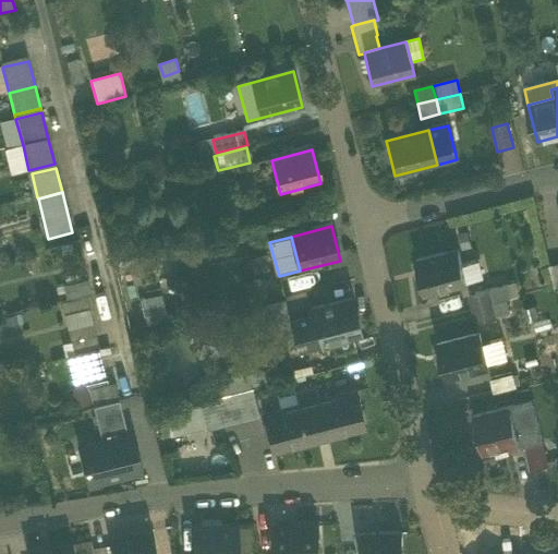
[(416,263),(425,297),(468,285),(459,252),(416,263)]
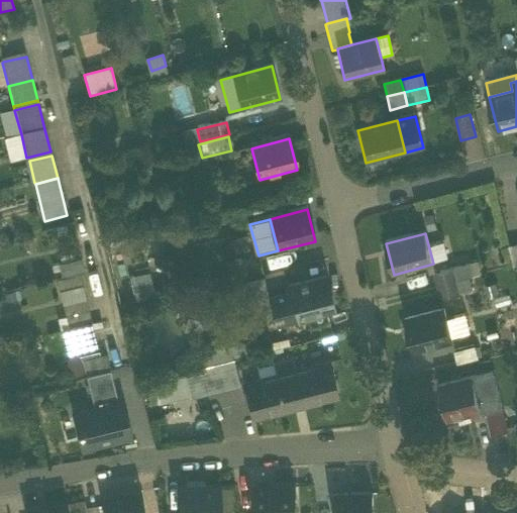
[(235,262),(240,285),(244,284),(265,279),(259,255),(235,262)]
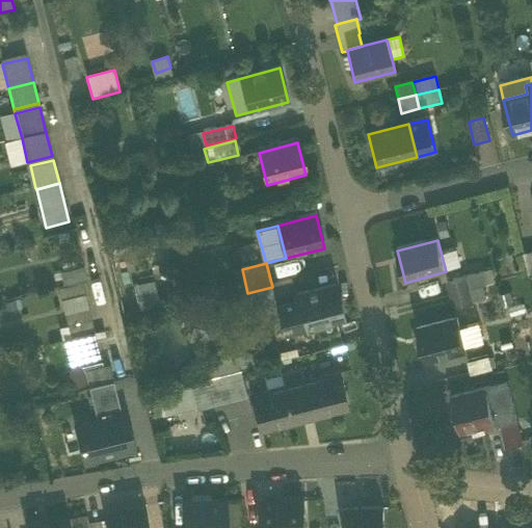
[(59,275),(63,289),(82,285),(85,284),(82,270),(59,275)]
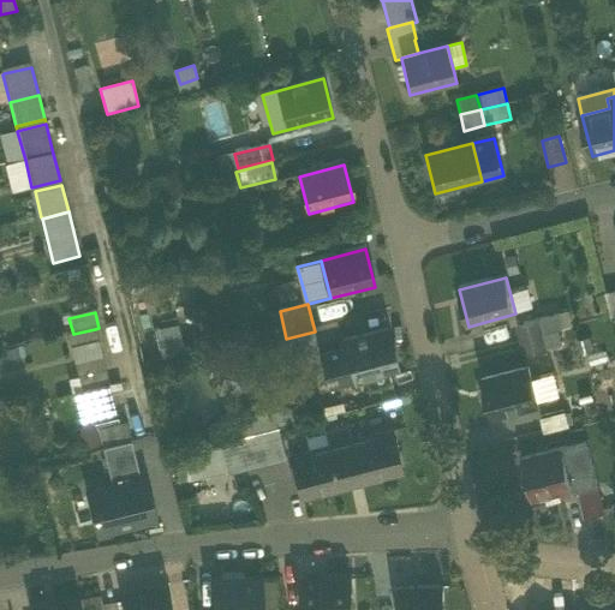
[(517,327),(520,342),(554,334),(550,318),(517,327)]
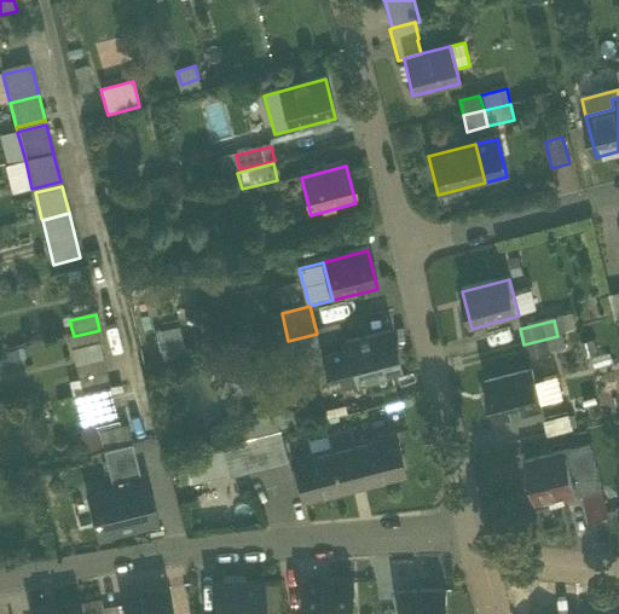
[(318,332),(318,334),(324,357),(345,352),(343,346),(339,328),(318,332)]
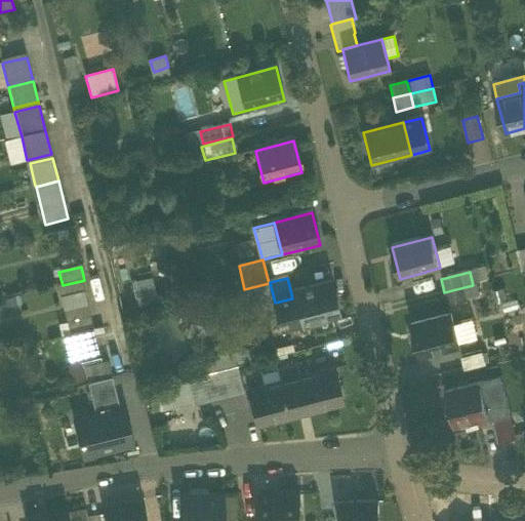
[(138,297),(155,296),(153,280),(137,281),(138,297)]
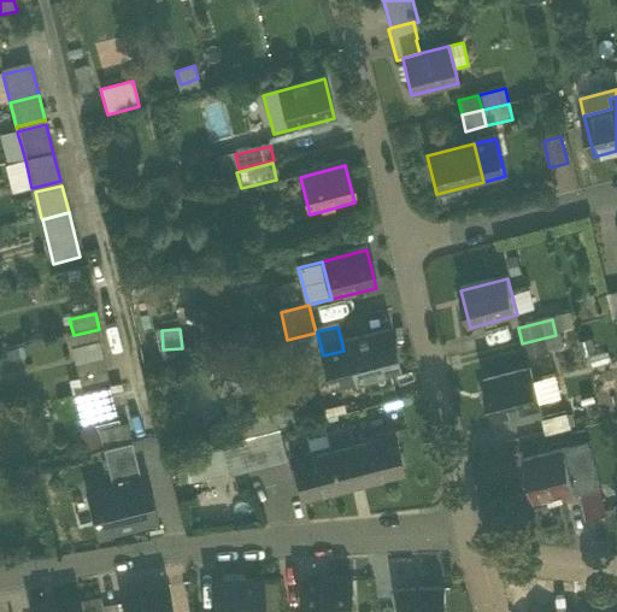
[(99,343),(95,330),(74,335),(68,336),(71,351),(99,343)]
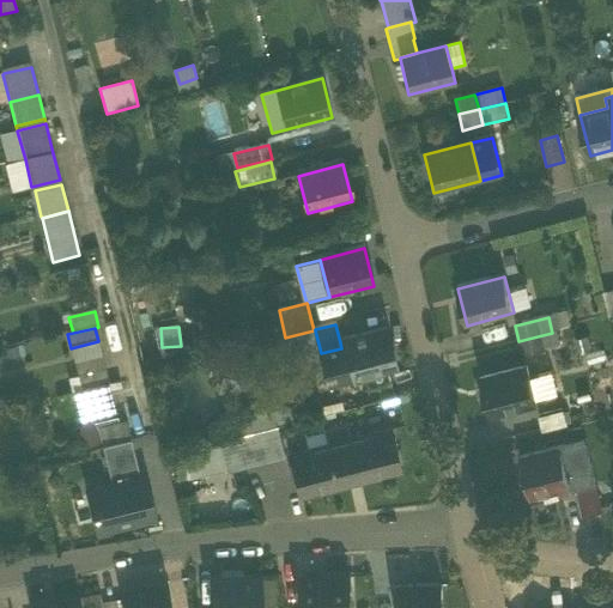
[(295,359),(321,353),(315,330),(314,330),(290,336),(295,359)]
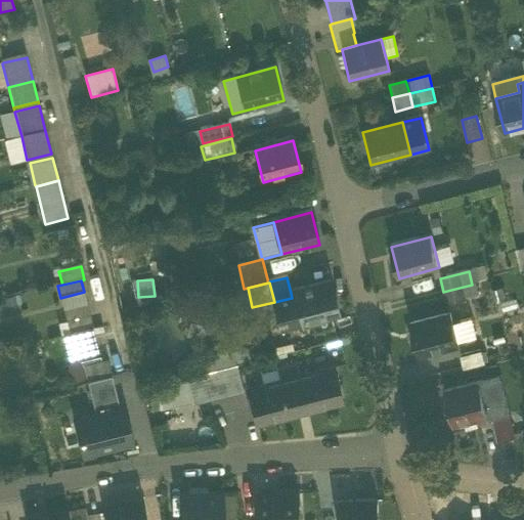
[(291,293),(292,298),(293,298),(300,326),(338,315),(330,284),(291,293)]
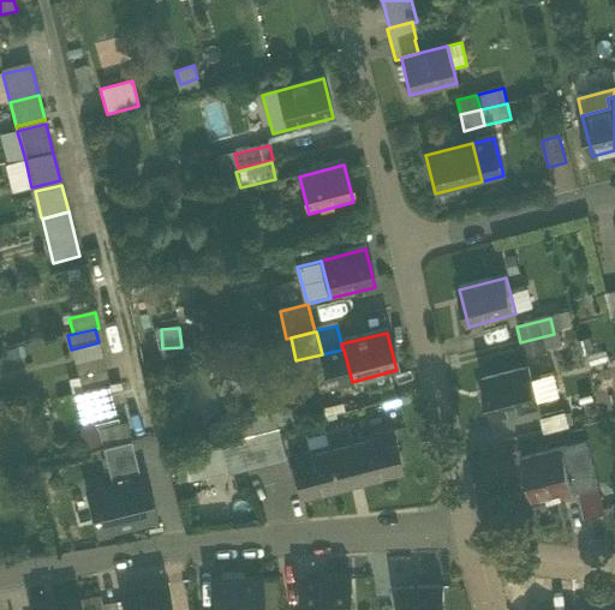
[(557,348),(554,334),(520,342),(524,357),(557,348)]
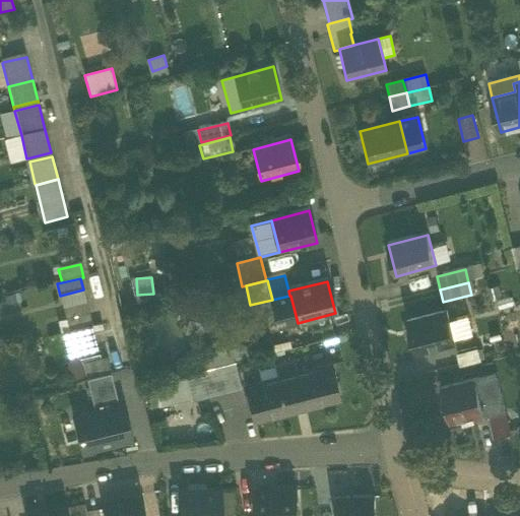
[(298,324),(298,323),(290,296),(289,296),(272,300),(279,328),(298,324)]
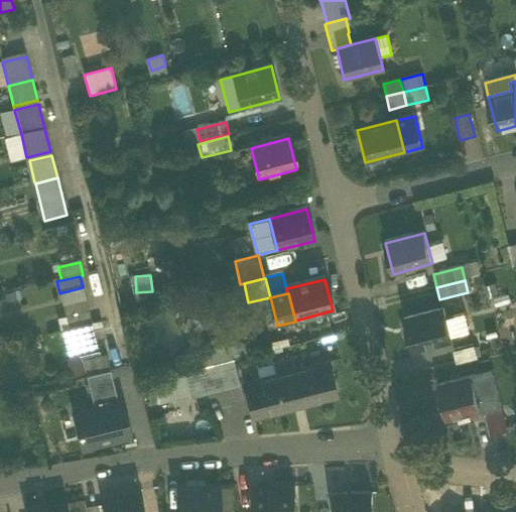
[(62,305),(69,329),(92,324),(86,300),(62,305)]
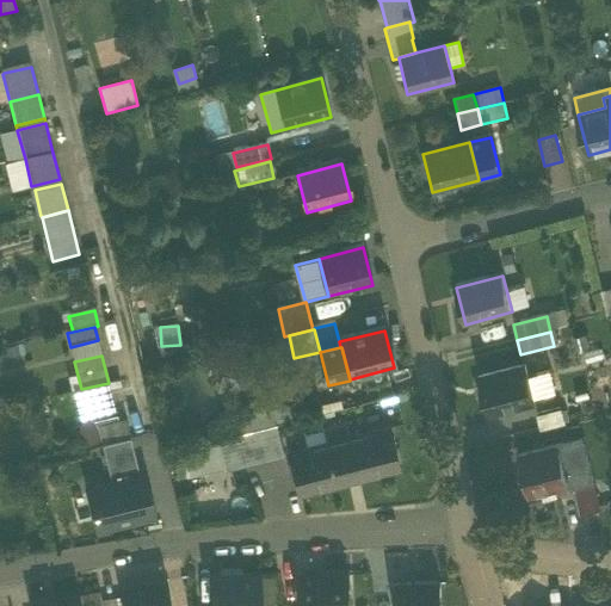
[(480,379),(489,415),(535,403),(526,368),(480,379)]
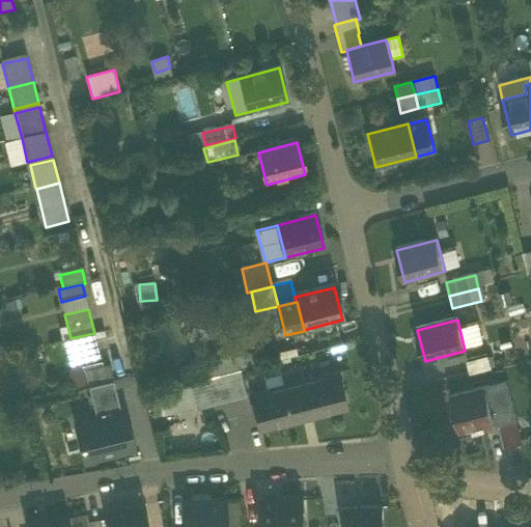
[(65,340),(72,365),(99,358),(92,334),(65,340)]
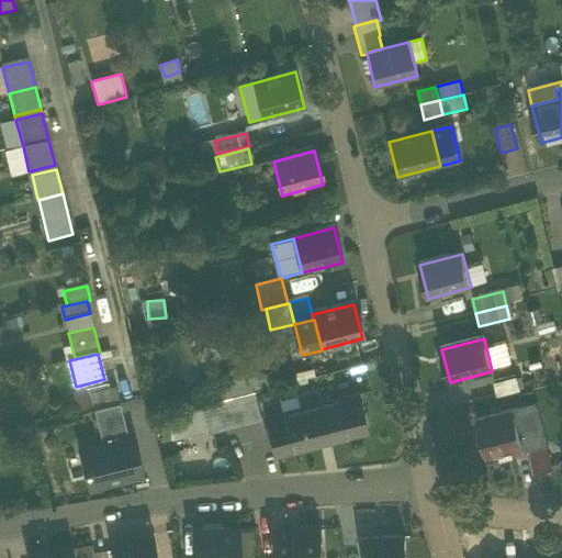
[(89,394),(93,411),(120,404),(115,388),(89,394)]
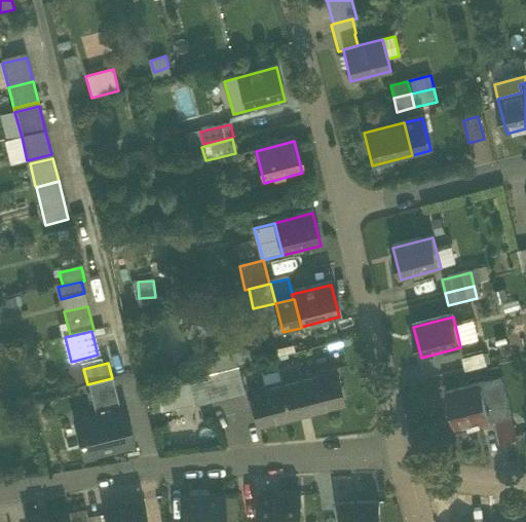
[(249,392),(258,426),(344,405),(335,369),(304,377),(301,378),(298,367),(261,376),(264,387),(249,392)]
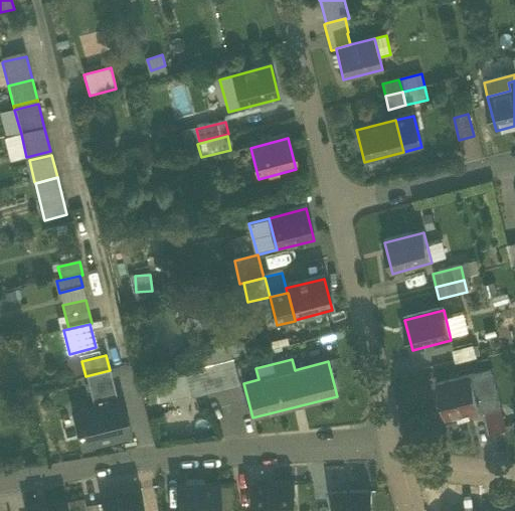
[(182,373),(188,396),(222,387),(238,383),(232,360),(182,373)]
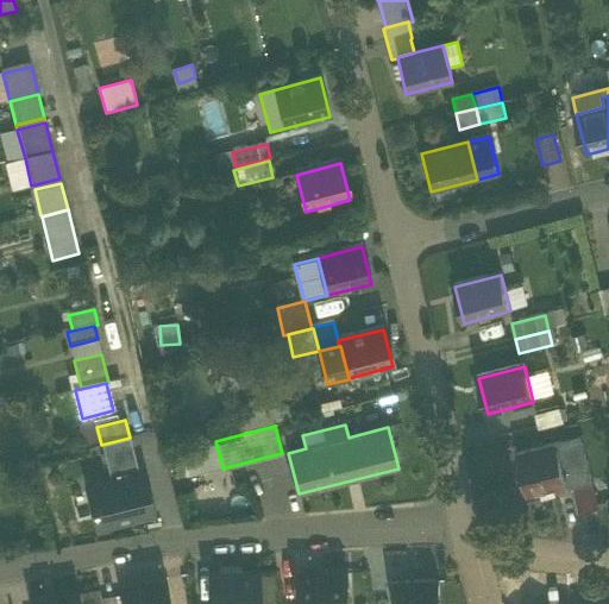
[(139,477),(130,438),(101,445),(111,483),(139,477)]
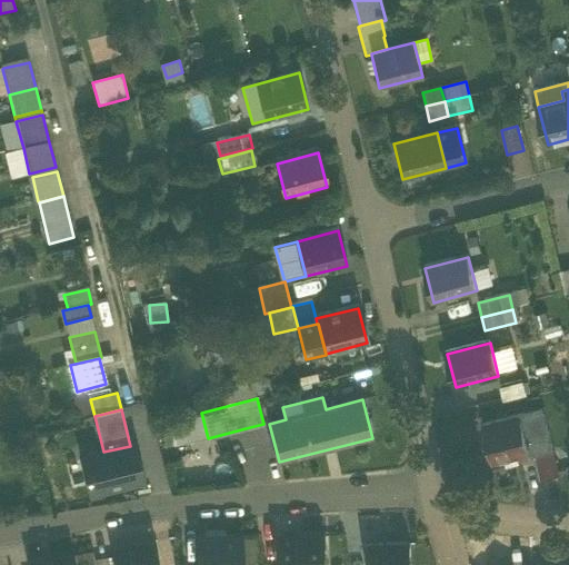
[(543,412),(521,417),(531,457),(537,456),(552,452),(553,452),(543,412)]
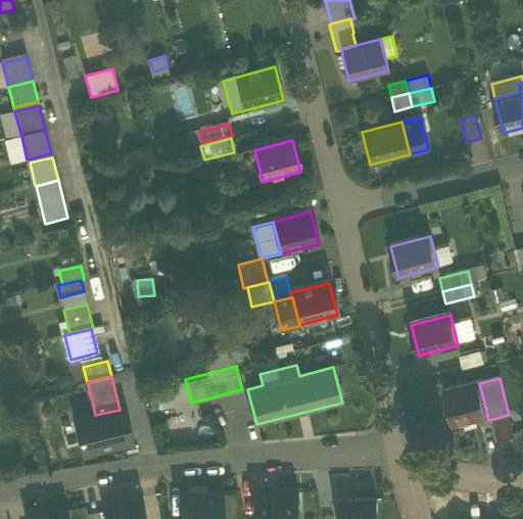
[(191,403),(185,379),(160,385),(165,409),(191,403)]
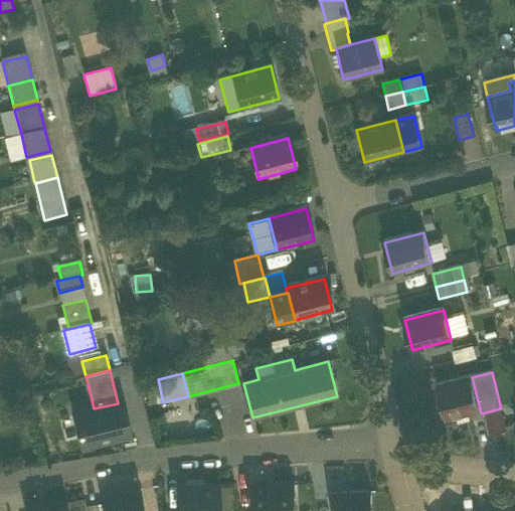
[(481,414),(481,413),(472,377),(438,385),(446,419),(470,413),(471,417),(481,414)]
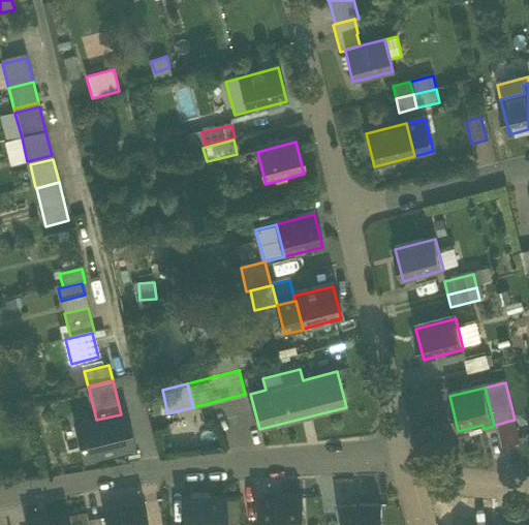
[(84,459),(133,446),(125,412),(121,414),(96,420),(75,426),(84,459)]
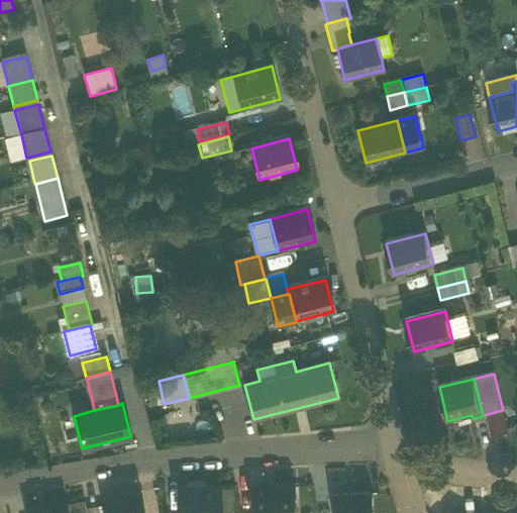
[(488,414),(494,437),(508,433),(502,410),(488,414)]
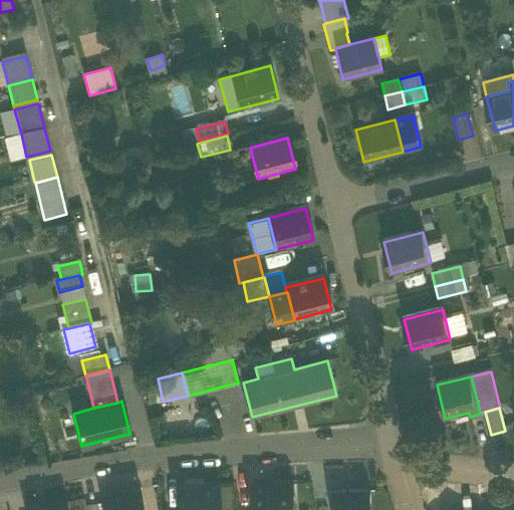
[(293,509),(293,483),(253,484),(253,509),(293,509)]
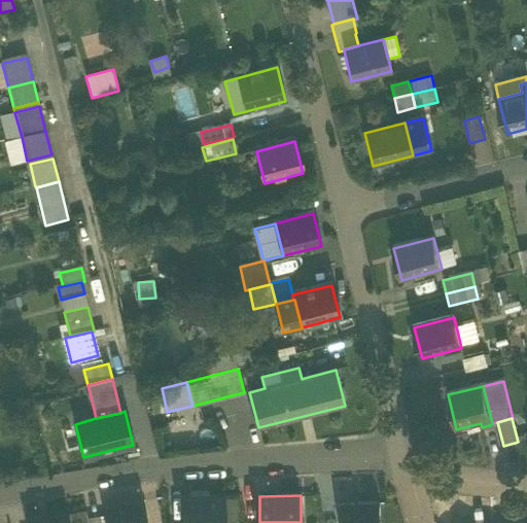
[(222,522),(222,498),(183,499),(183,522),(222,522)]
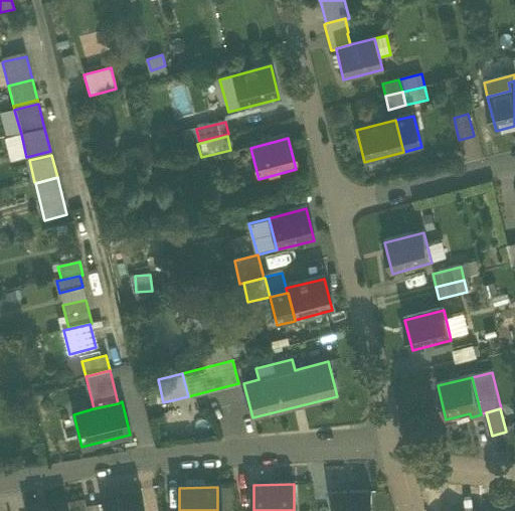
[(142,510),(140,491),(102,498),(104,510),(142,510)]
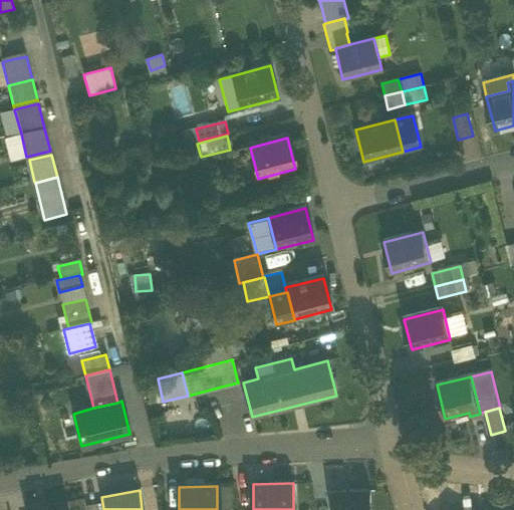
[(371,509),(371,492),(332,493),(332,509),(371,509)]
